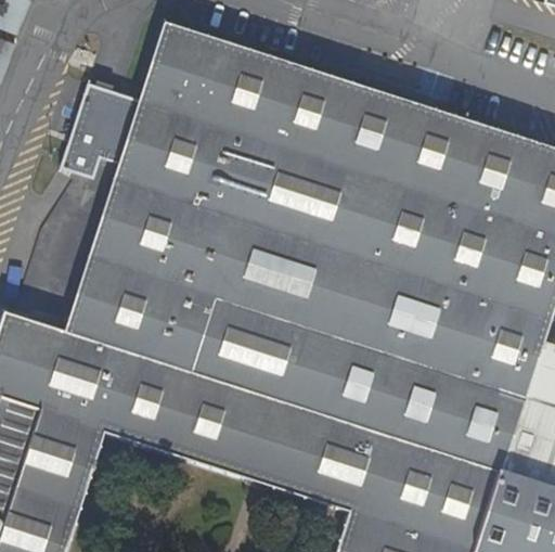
[(5,0),(0,15),(0,24),(18,34),(33,0),(5,0)]
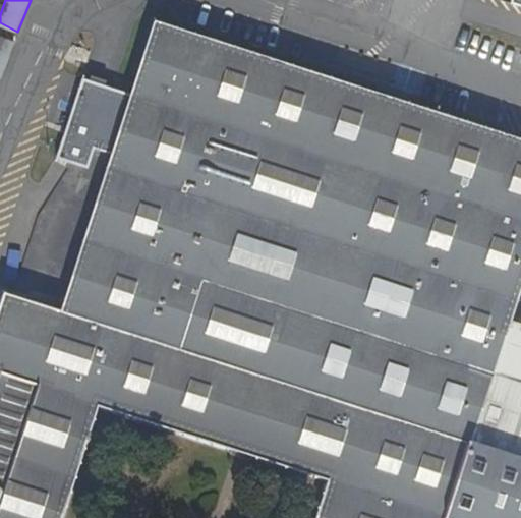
[(130,92),(127,103),(211,129),(413,193),(520,227),(520,136),(360,84),(155,19),(130,92)]
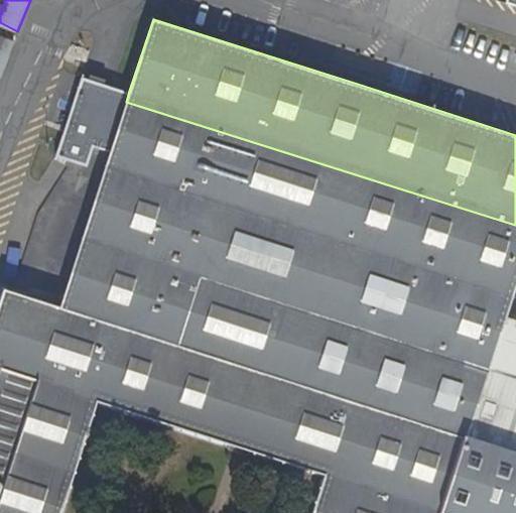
[(0,32),(0,74),(3,75),(11,35),(0,32)]
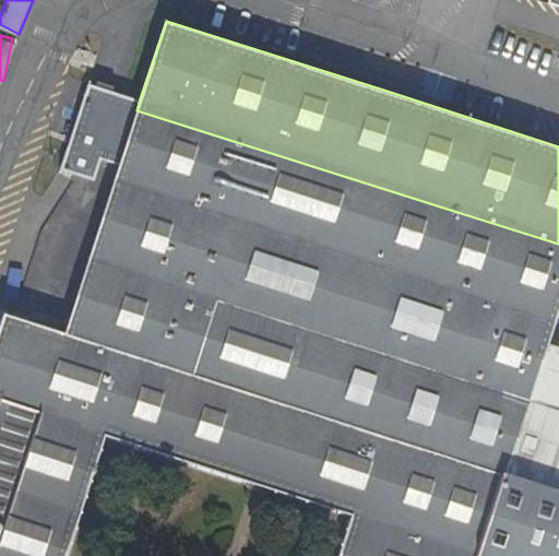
[(88,90),(86,94),(96,97),(120,105),(121,99),(88,90)]
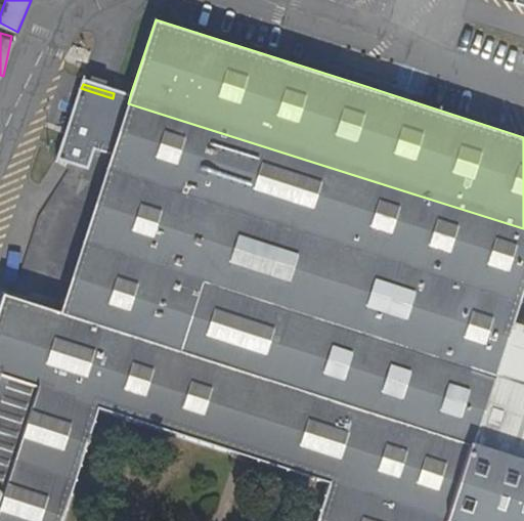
[(0,520),(523,520),(523,319),(515,316),(523,289),(523,228),(128,103),(113,98),(81,88),(61,155),(92,165),(99,145),(113,149),(59,308),(4,291),(0,302),(0,520)]
